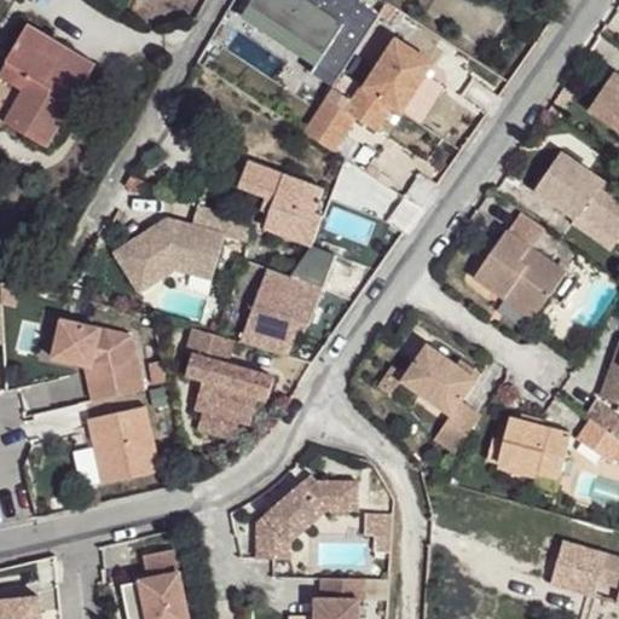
[(387,4),(380,0),(248,0),(246,5),(323,56),(311,74),(331,87),(387,4)]
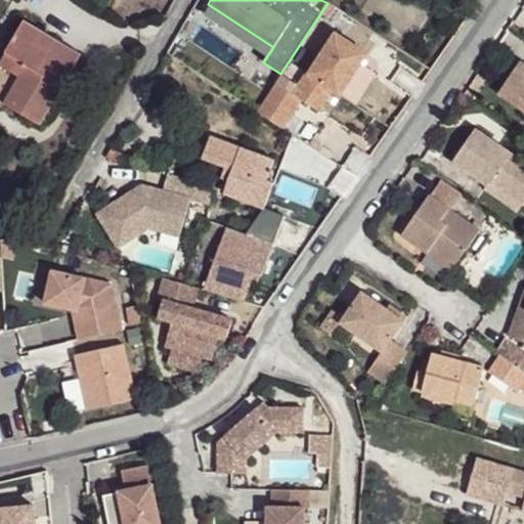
[(20,16),(2,47),(22,60),(0,93),(0,95),(36,118),(79,51),(20,16)]
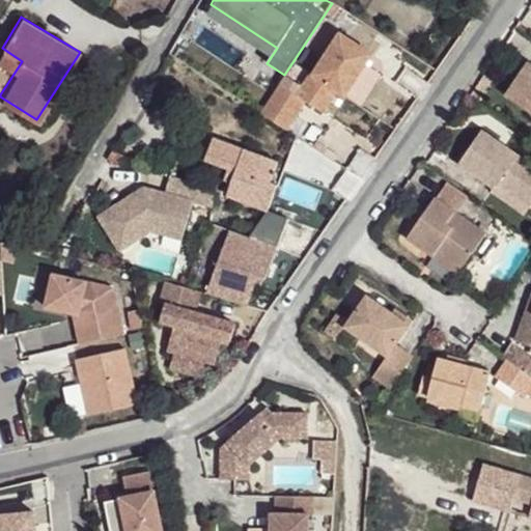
[(278,85),(259,114),(285,130),(304,102),(320,113),(335,92),(343,98),(370,55),(339,34),(310,77),(309,75),(295,96),(278,85)]
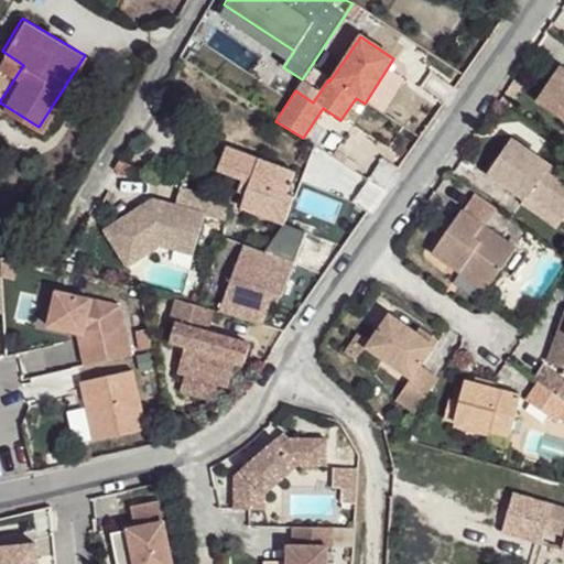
[(2,51),(0,54),(0,100),(23,65),(2,51)]
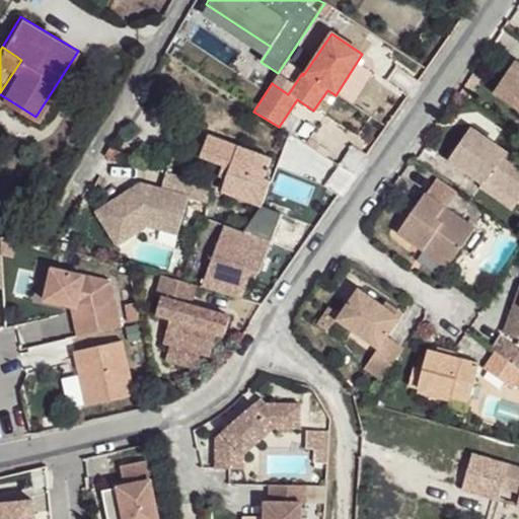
[(518,65),(517,64),(494,96),(518,113),(518,65)]
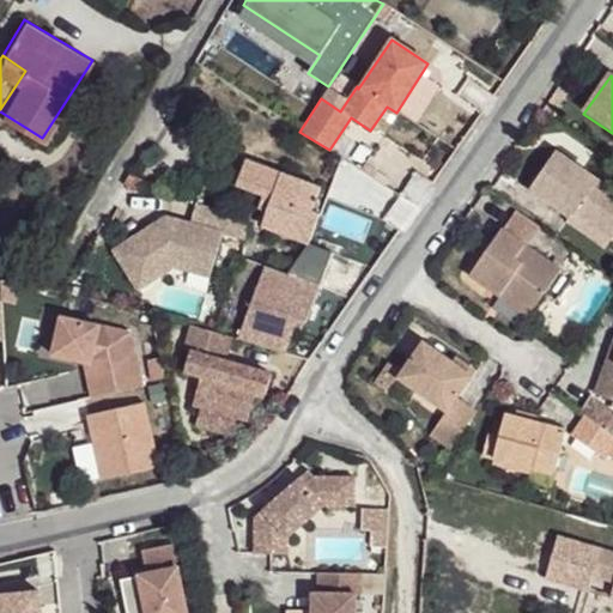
[(612,190),(556,150),(527,189),(569,219),(571,214),(610,241),(612,236),(612,190)]
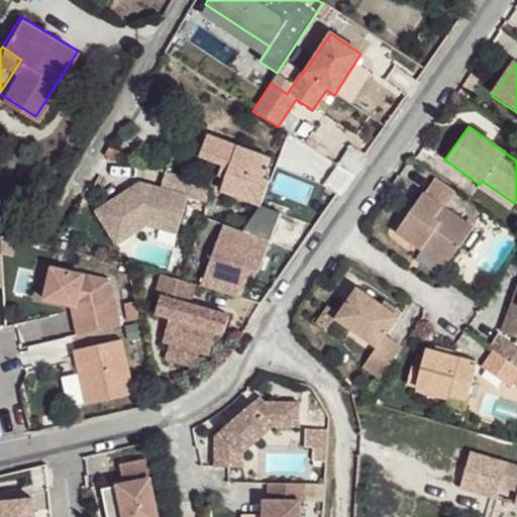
[(205,141),(199,162),(214,168),(223,147),(205,141)]
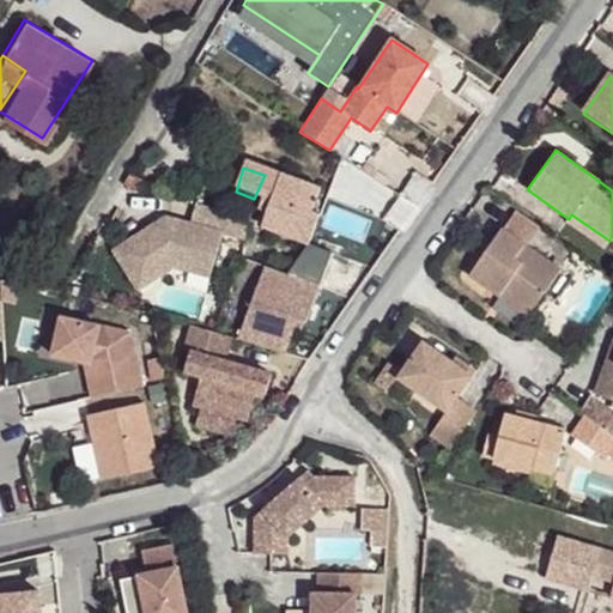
[(280,181),(265,175),(254,199),(271,205),(280,181)]
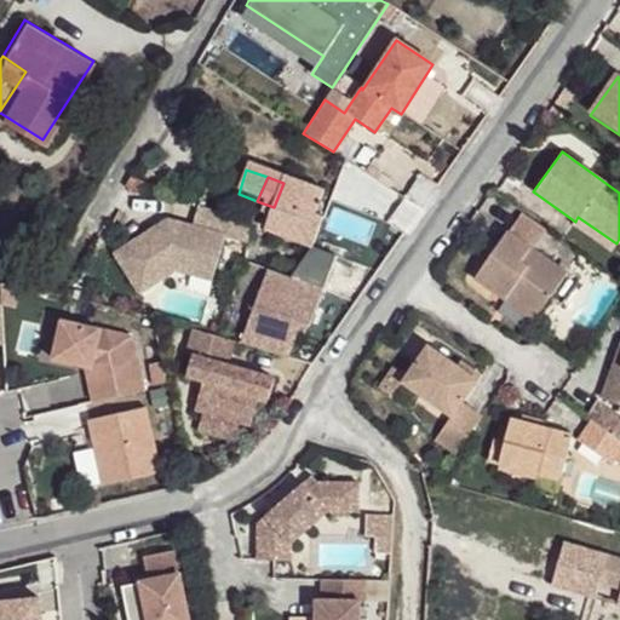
[(323,197),(283,183),(274,207),(265,228),(310,245),(321,214),(317,213),(323,197)]
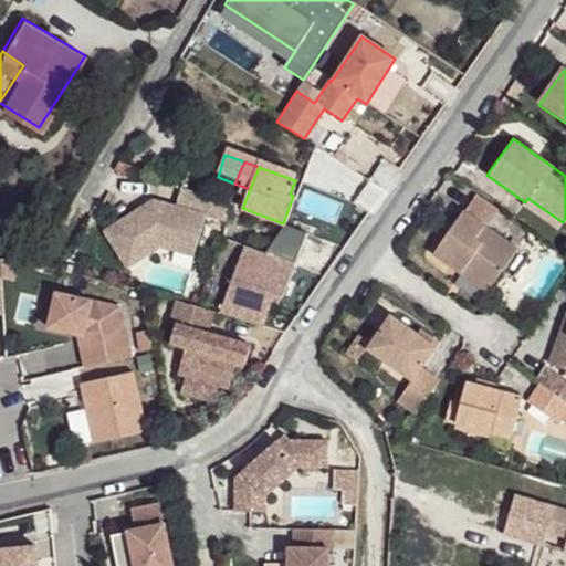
[(192,258),(207,215),(144,192),(134,221),(112,213),(100,249),(146,264),(153,244),(192,258)]
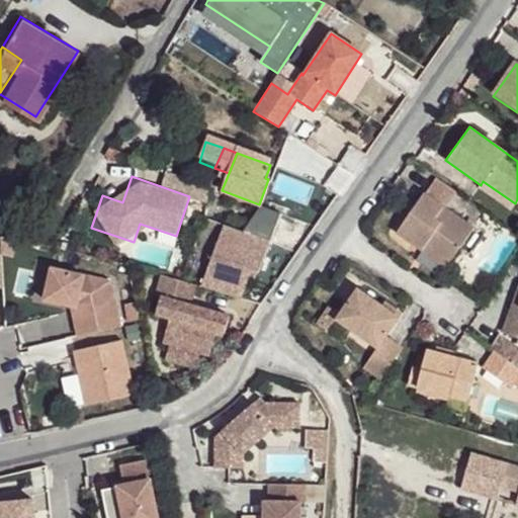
[(456,193),(435,178),(424,194),(424,192),(396,233),(421,251),(425,246),(449,263),(456,254),(459,248),(473,229),(445,208),(456,193)]
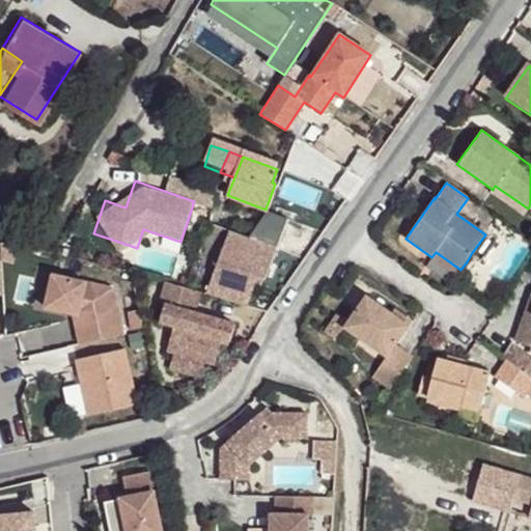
[(277,248),(230,230),(206,294),(224,297),(247,306),(255,284),(257,276),(263,279),(264,280),(277,248)]
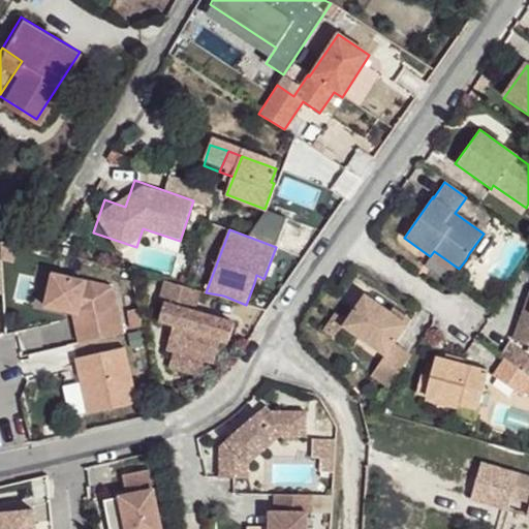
[(459,269),(434,251),(430,256),(455,274),(459,269)]
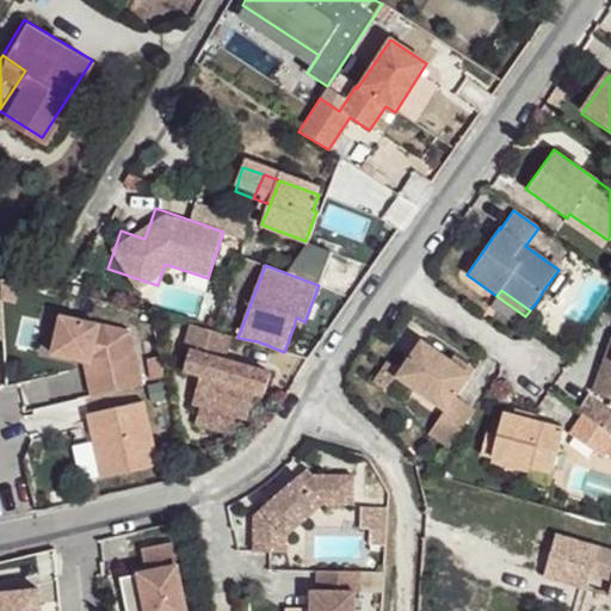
[(54,329),(61,360),(81,356),(91,397),(146,386),(128,313),(54,329)]
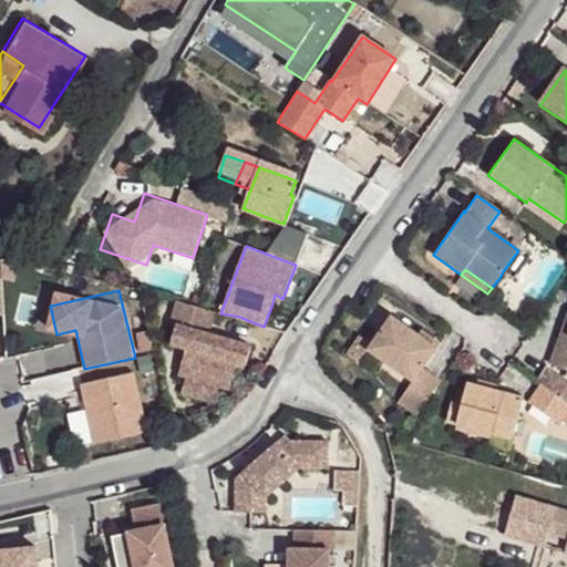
[(186,302),(162,390),(214,404),(218,385),(230,389),(237,362),(246,366),(253,342),(213,331),(218,311),(186,302)]
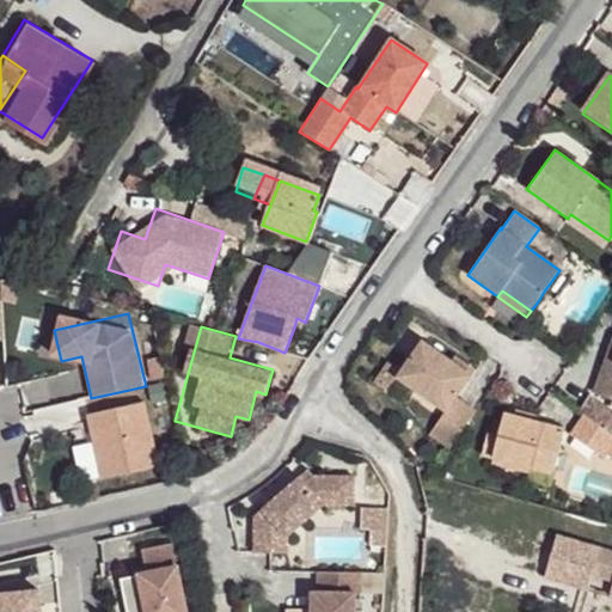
[(422,342),(397,380),(444,411),(428,435),(448,448),(473,412),(456,399),(472,375),(422,342)]
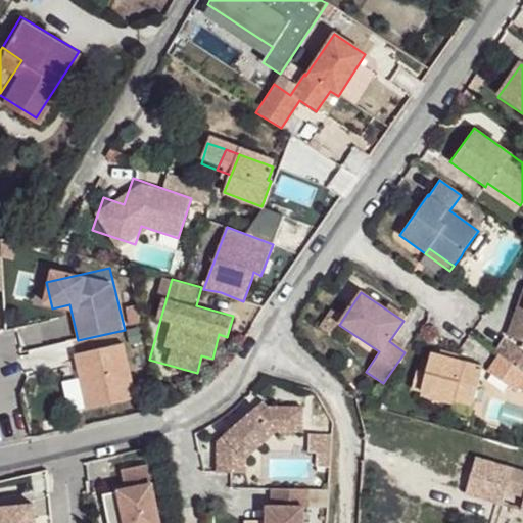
[(522,304),(519,304),(508,334),(522,339),(522,304)]
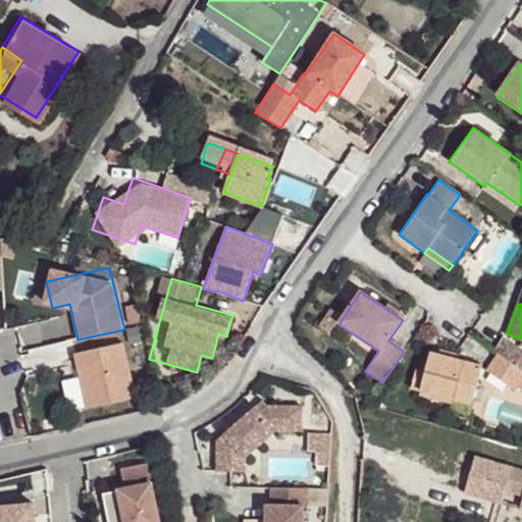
[(489,332),(484,346),(483,350),(497,355),(503,337),(489,332)]
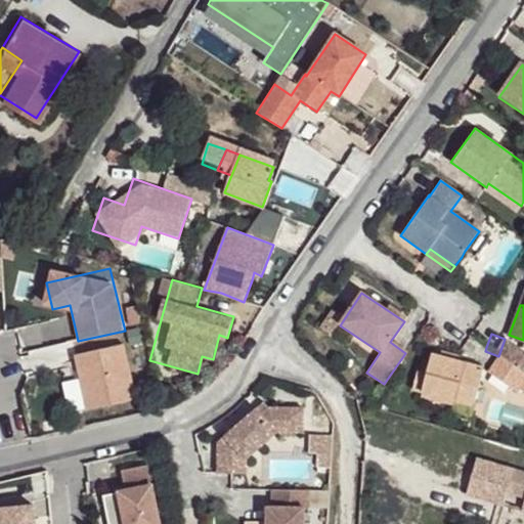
[(121,345),(73,355),(85,410),(133,400),(121,345)]
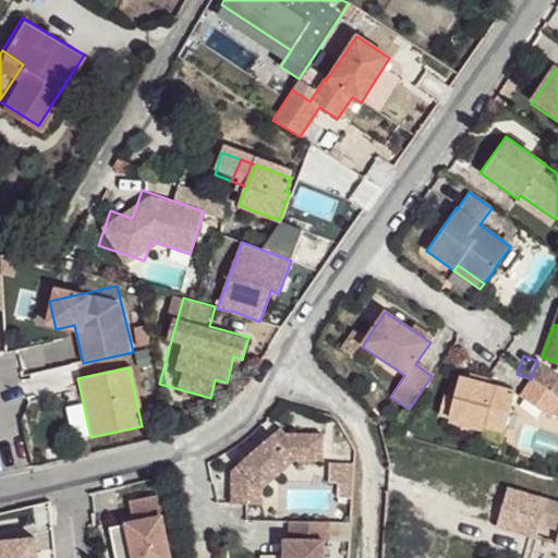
[(516,392),(461,377),(456,400),(444,396),(439,415),(449,416),(505,432),(516,392)]
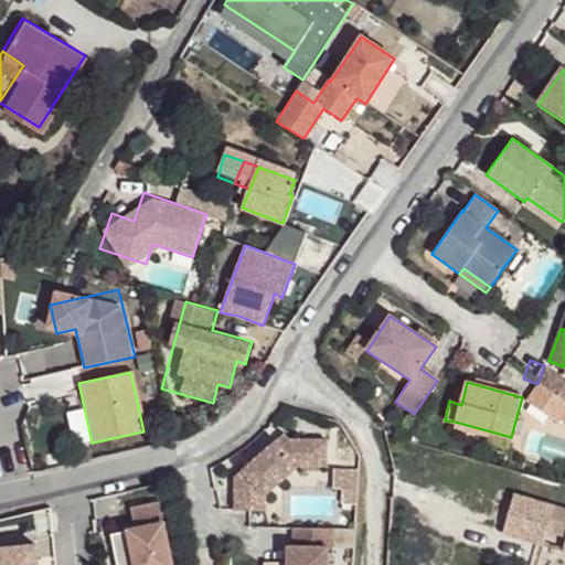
[(554,422),(564,407),(564,402),(537,384),(525,403),(554,422)]
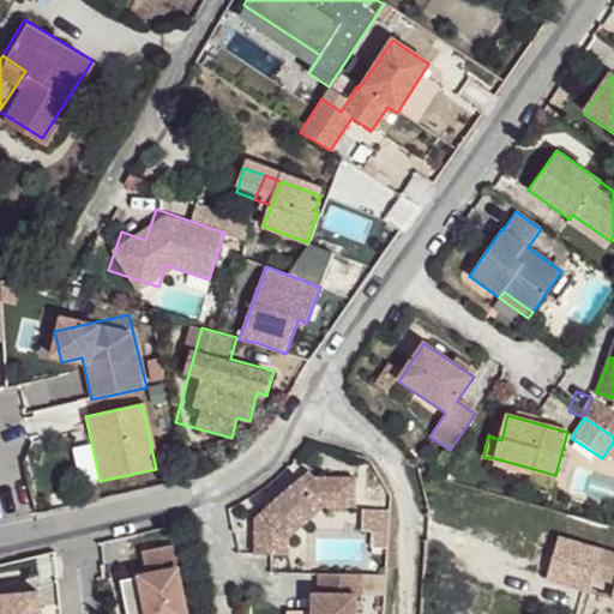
[(555,475),(494,458),(492,471),(553,487),(555,475)]
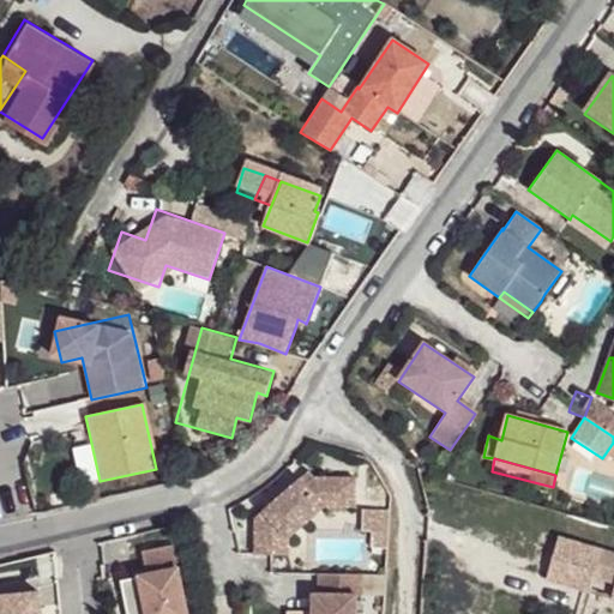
[(304,486),(299,480),(253,517),(252,553),(286,554),(286,537),(323,506),(353,506),(354,480),(313,477),(304,486)]
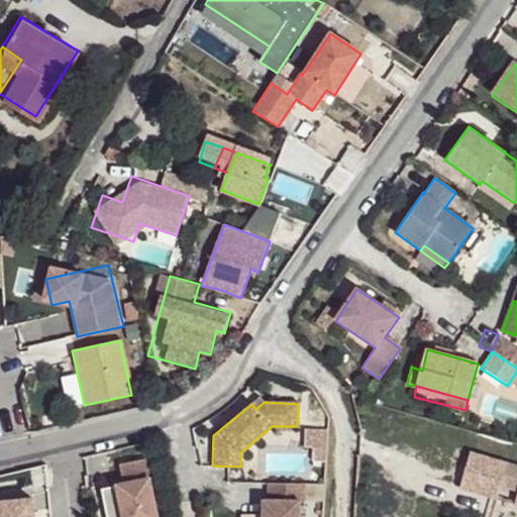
[(516,464),(472,450),(460,486),(487,495),(492,478),(501,481),(500,485),(516,490),(516,498),(516,502),(516,464)]
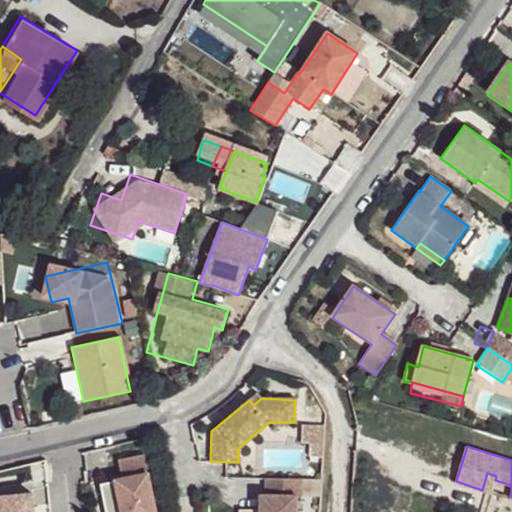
[(119,461),(123,481),(99,486),(103,511),(153,511),(142,457),(119,461)]
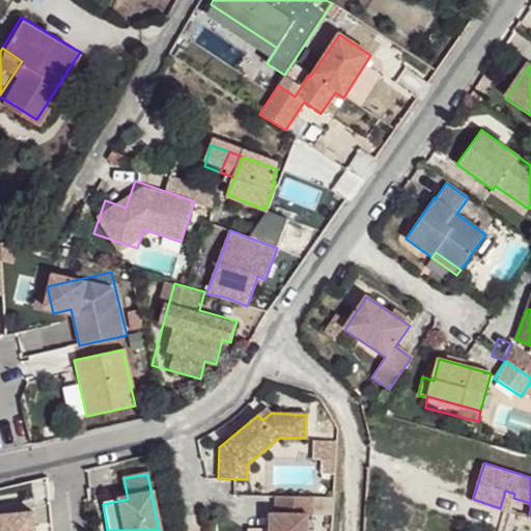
[(514,494),(505,491),(500,508),(509,510),(513,498),(514,494)]
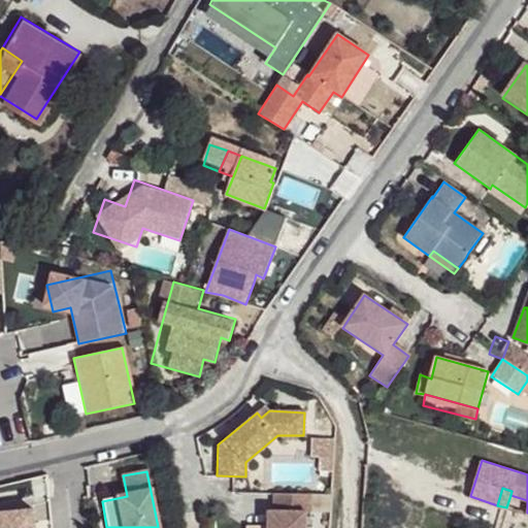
[(309,495),(272,494),(271,512),(267,512),(266,527),(304,527),(304,512),(309,512),(309,495)]
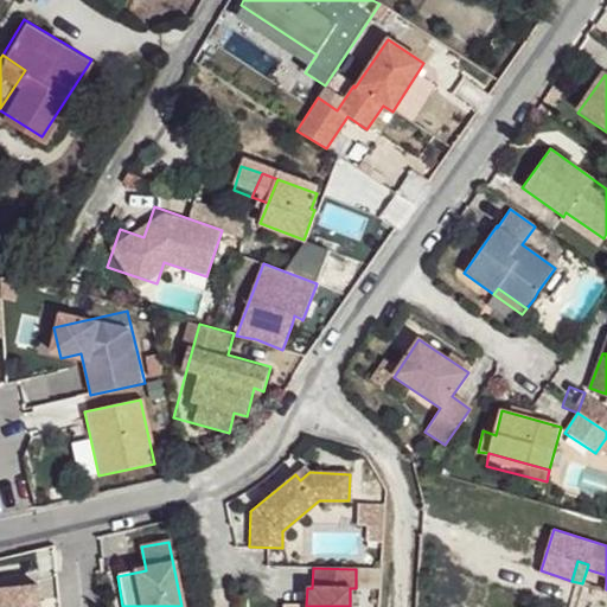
[(0,585),(0,606),(44,606),(43,583),(0,585)]
